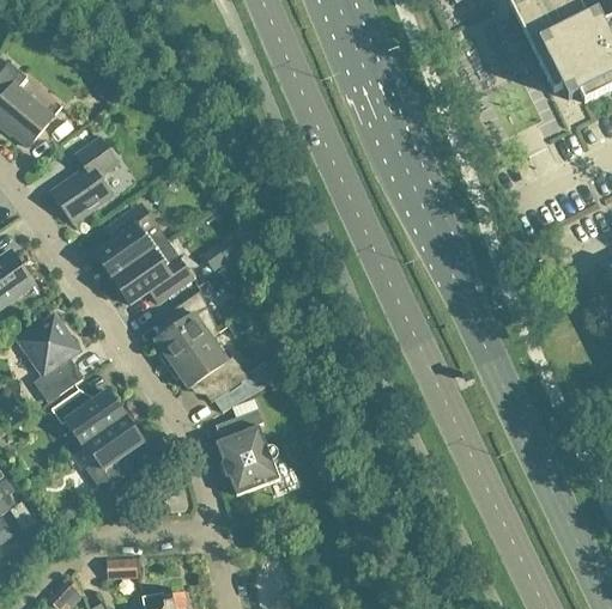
[(611,86),(611,16),(611,17),(603,0),(593,0),(581,6),(577,0),(510,0),(508,1),(552,91),(561,86),(567,98),(579,92),(583,102),(611,86)]
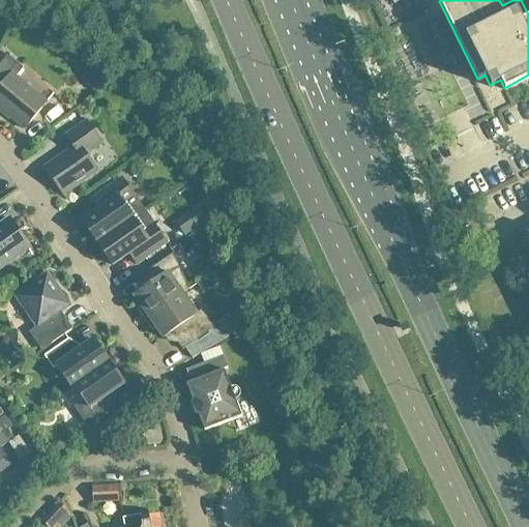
[(46,99),(15,74),(22,65),(6,52),(0,59),(0,109),(2,111),(3,110),(23,126),(46,99)]
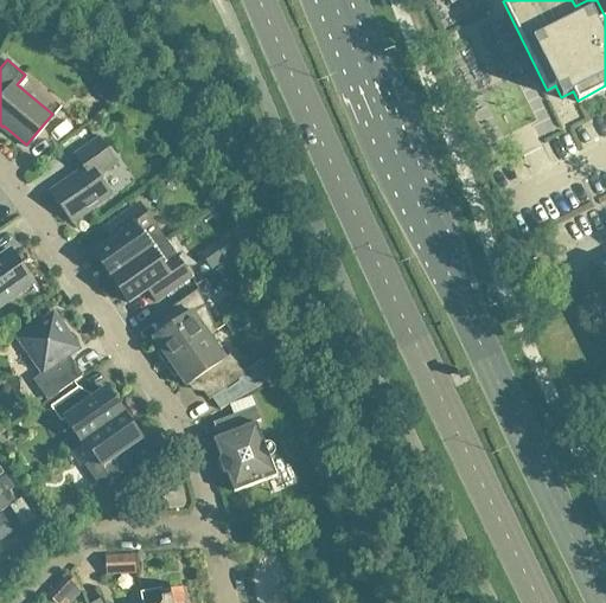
[(109,192),(100,178),(101,171),(115,160),(97,135),(74,152),(83,166),(50,190),(70,219),(109,192)]
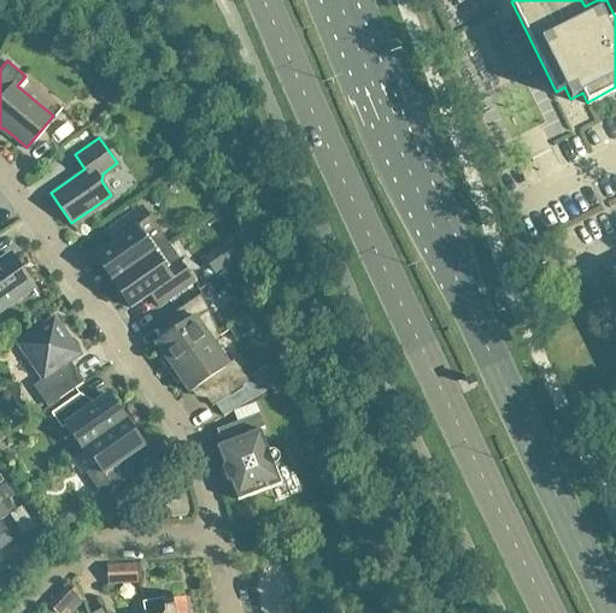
[(112,280),(166,241),(141,204),(105,229),(113,241),(94,254),(112,280)]
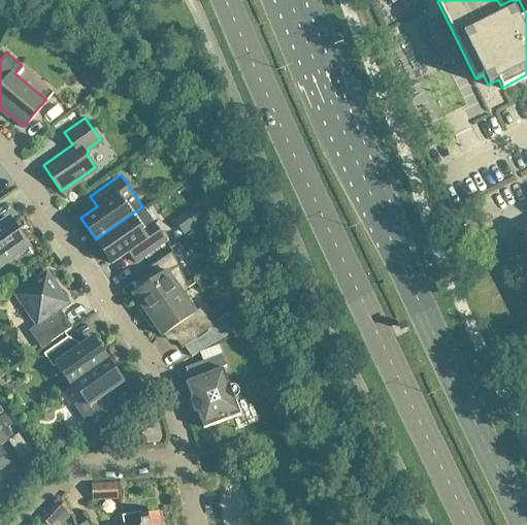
[(165,238),(152,220),(142,206),(96,239),(110,261),(128,250),(135,260),(165,238)]
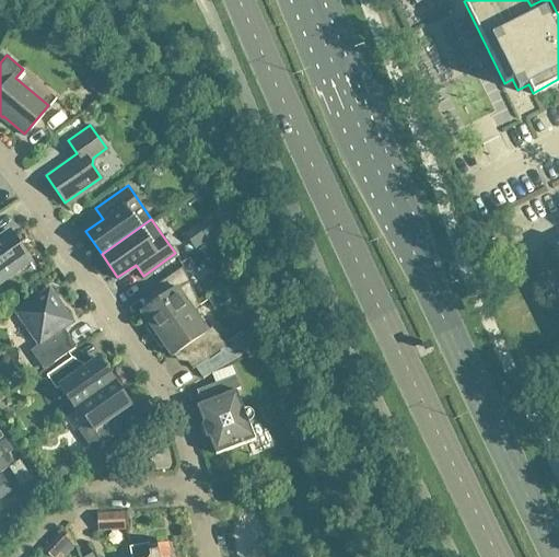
[(0,278),(30,258),(9,229),(0,234),(0,278)]
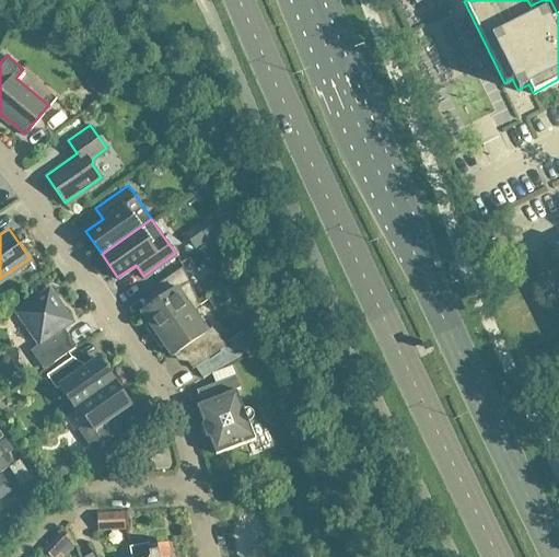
[(204,244),(187,255),(195,266),(211,255),(204,244)]
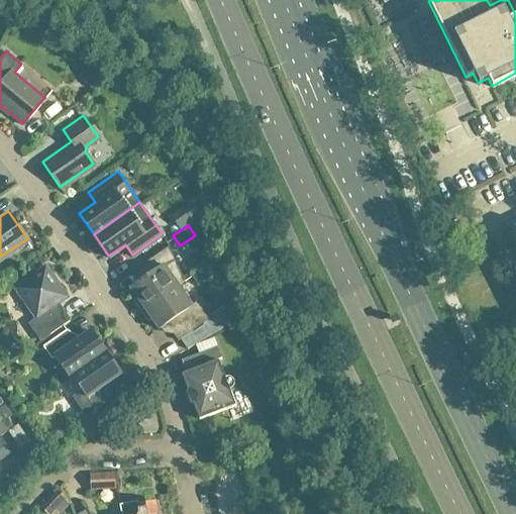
[(184,279),(168,243),(135,267),(142,277),(129,286),(136,296),(132,299),(139,309),(177,284),(184,279)]
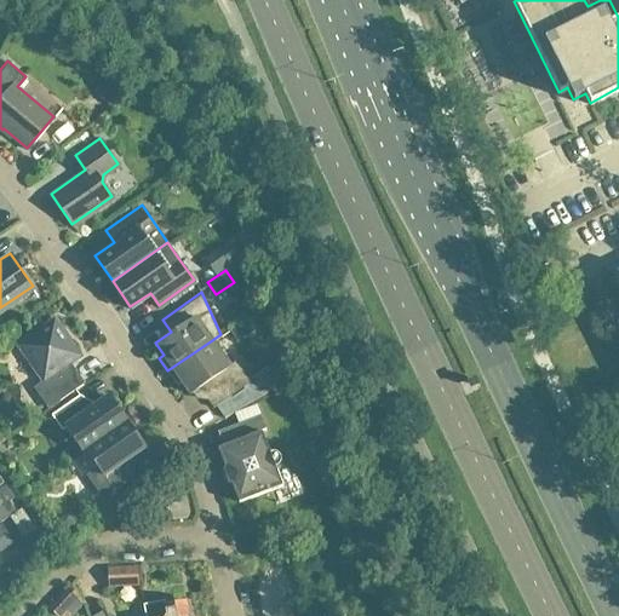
[(82,381),(68,362),(80,353),(53,316),(16,343),(41,379),(33,385),(47,406),(82,381)]
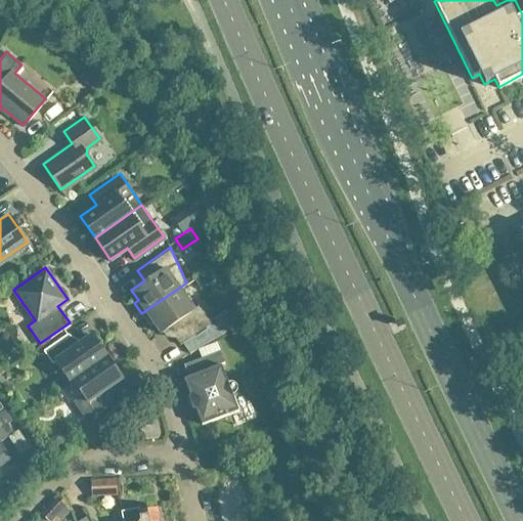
[(212,319),(200,302),(192,307),(179,288),(141,313),(148,323),(153,321),(160,332),(168,326),(179,343),(212,319)]
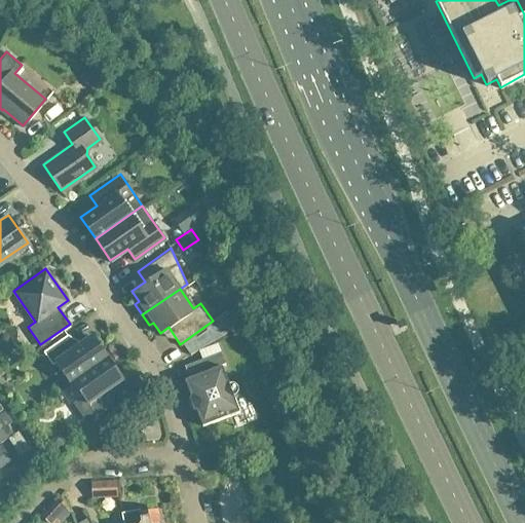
[(221,327),(229,324),(225,312),(217,315),(221,327)]
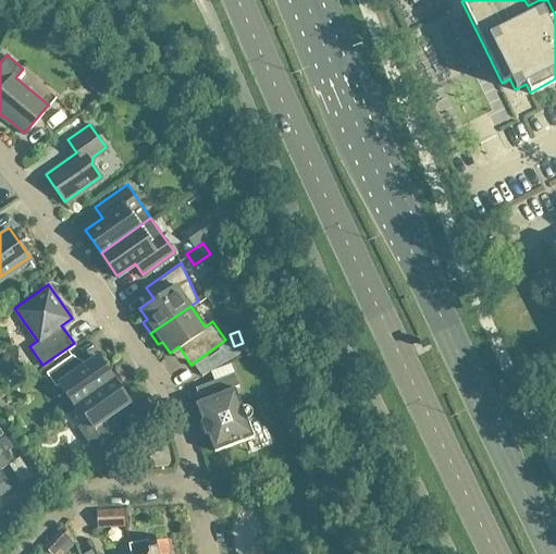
[(74,405),(76,403),(113,378),(97,354),(79,366),(71,354),(46,371),(54,384),(59,382),(74,405)]
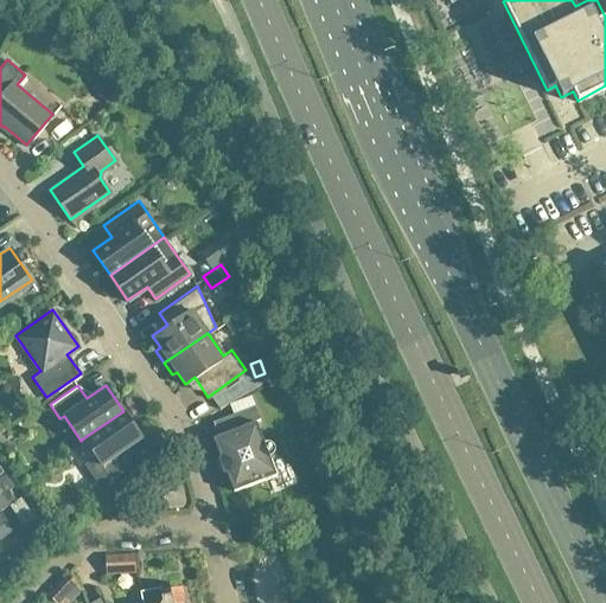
[(270,453),(272,451),(273,450),(274,449),(274,448),(274,447),(274,446),(274,444),(273,443),(273,442),(272,441),(270,440),(269,440),(268,440),(267,440),(266,440),(265,440),(263,440),(255,418),(259,417),(254,404),(233,412),(237,427),(218,435),(212,437),(219,456),(218,457),(223,470),(225,470),(233,489),(275,473),(268,454),(269,454),(270,453)]
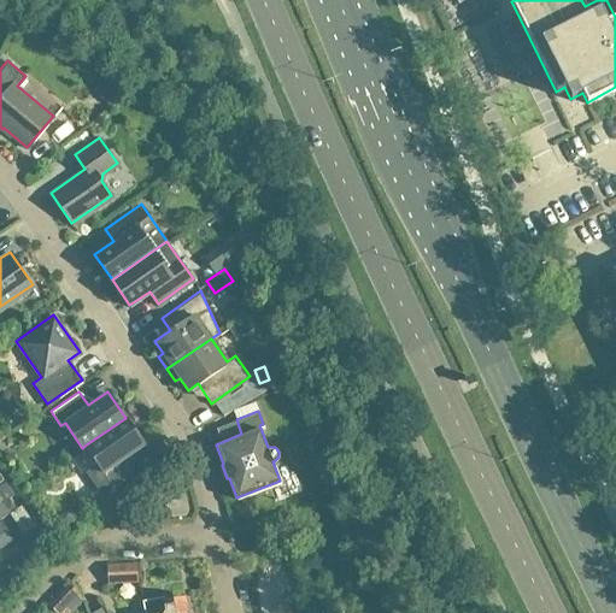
[(132,469),(123,457),(144,443),(125,418),(84,446),(97,461),(84,470),(104,497),(132,469)]
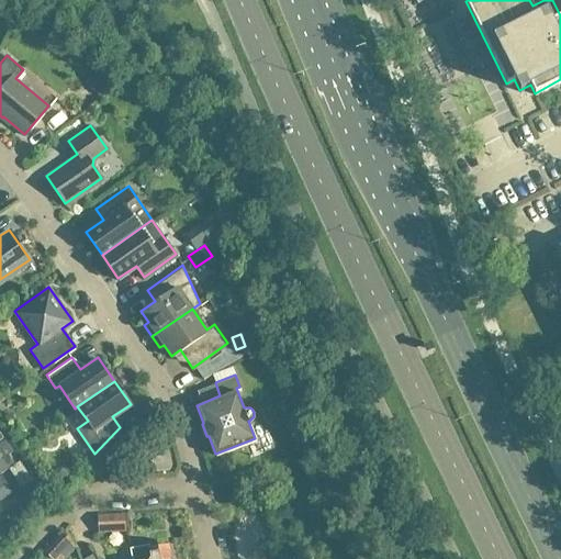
[(0,450),(9,446),(7,443),(3,437),(0,439),(0,450)]
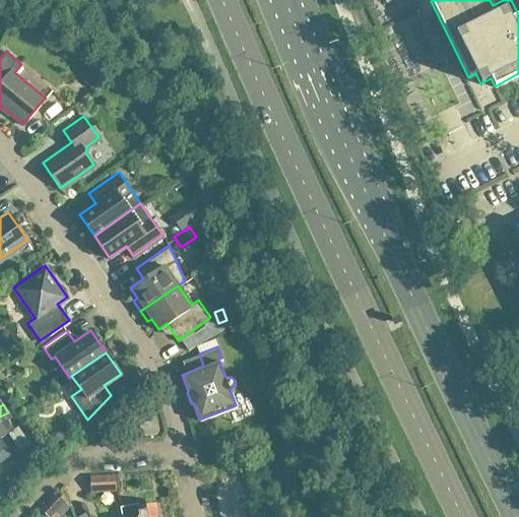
[(7,430),(16,424),(12,416),(2,423),(7,430)]
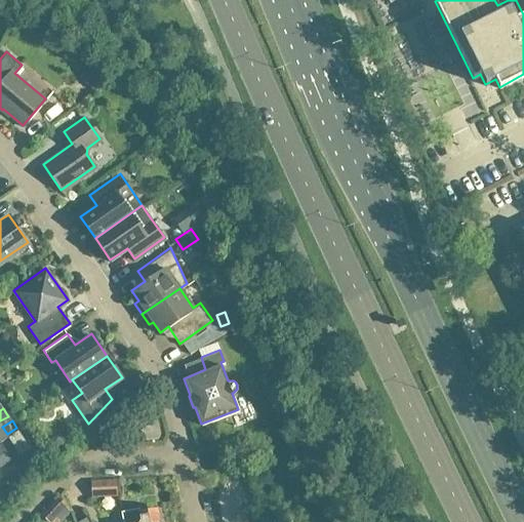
[(30,446),(17,429),(7,436),(19,453),(30,446)]
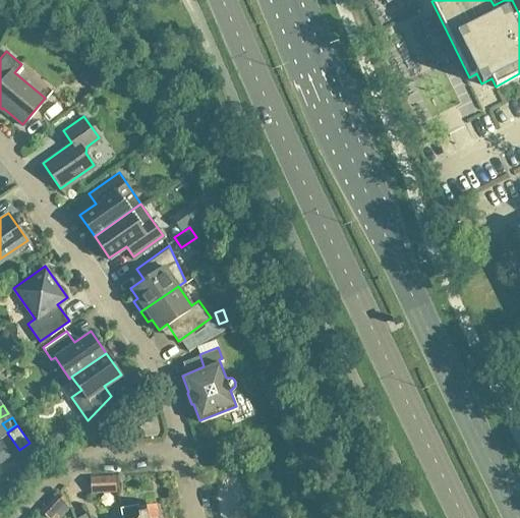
[(115,473),(90,474),(90,491),(116,490),(115,473)]
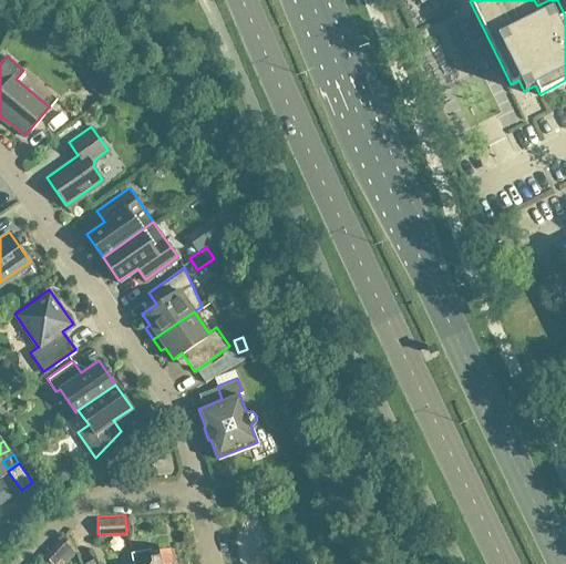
[(62,563),(63,563),(75,552),(70,546),(73,543),(63,533),(42,555),(51,563),(59,563),(61,563),(62,563)]
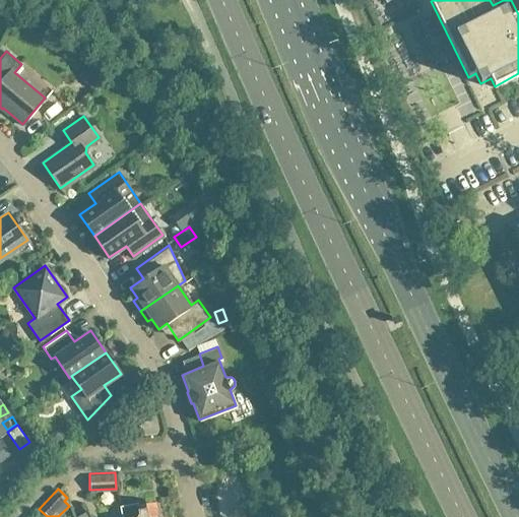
[(157,516),(158,516),(159,514),(158,507),(156,506),(155,502),(138,506),(137,502),(119,506),(121,516),(157,516)]
